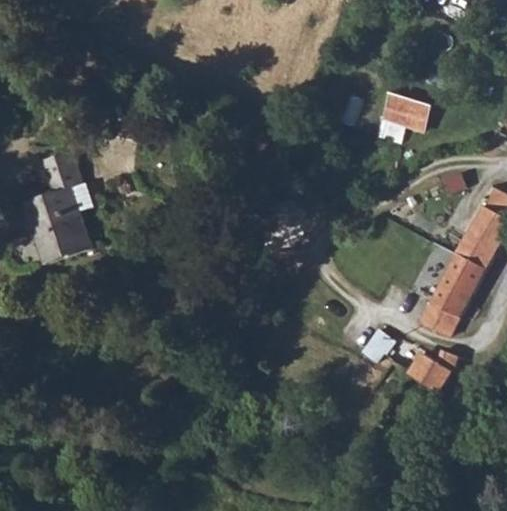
[(424,132),(432,103),(388,92),(380,121),(424,132)]
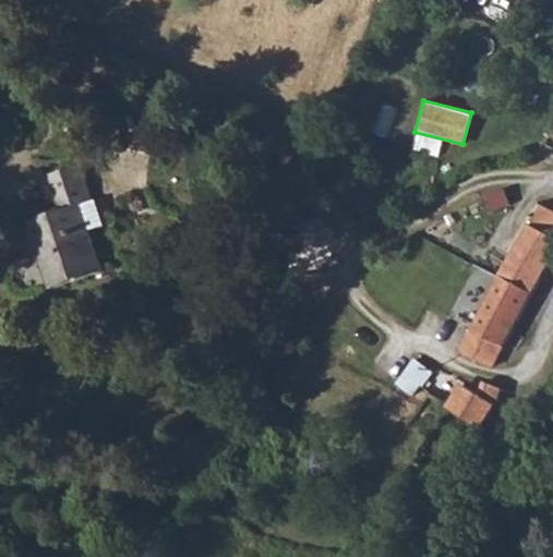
[(58,213),(29,220),(48,288),(99,274),(81,207),(95,203),(82,165),(49,174),(58,213)]
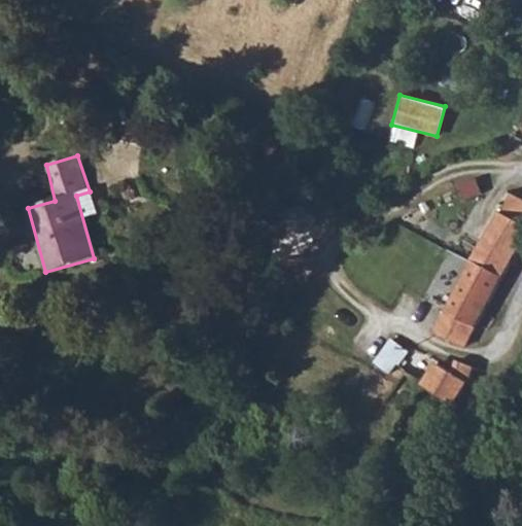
[(472,180),(456,185),(461,201),(476,196),(472,180)]
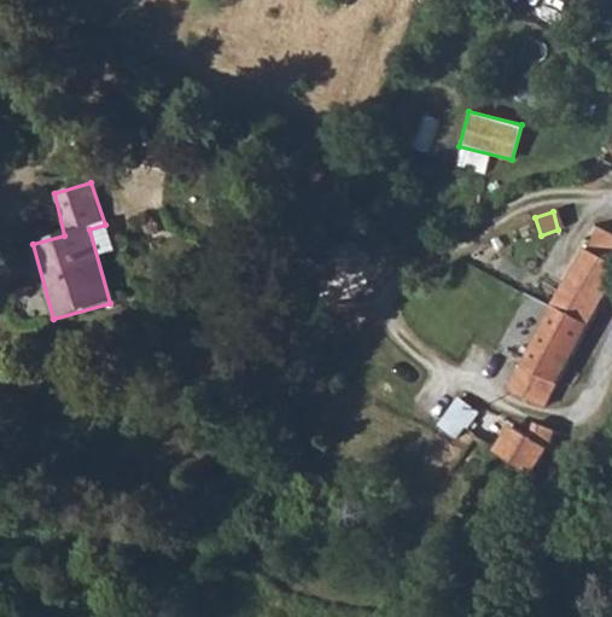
[(611,230),(598,222),(523,365),(558,380),(611,274),(611,254),(611,251),(611,230)]
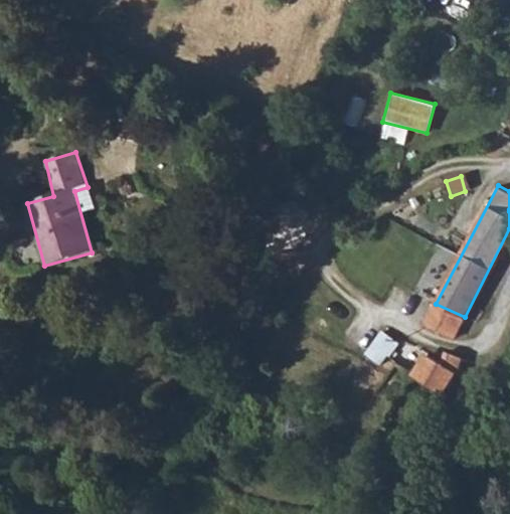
[(465,317),(436,304),(426,325),(454,338),(457,332),(465,317)]
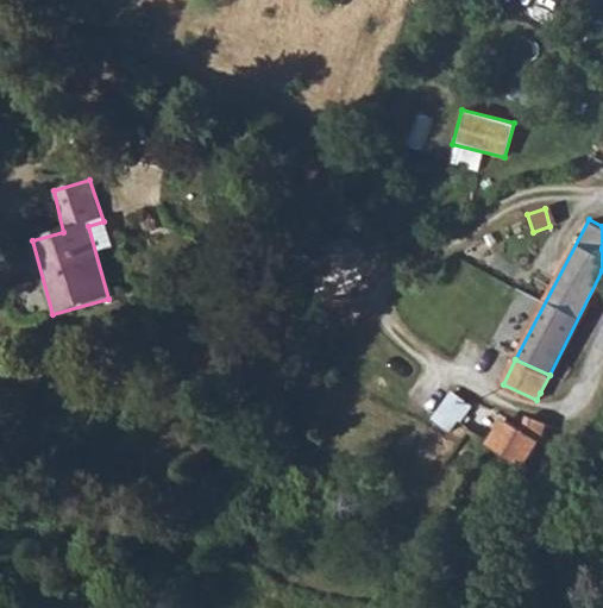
[(550,375),(540,393),(556,399),(563,380),(550,375)]
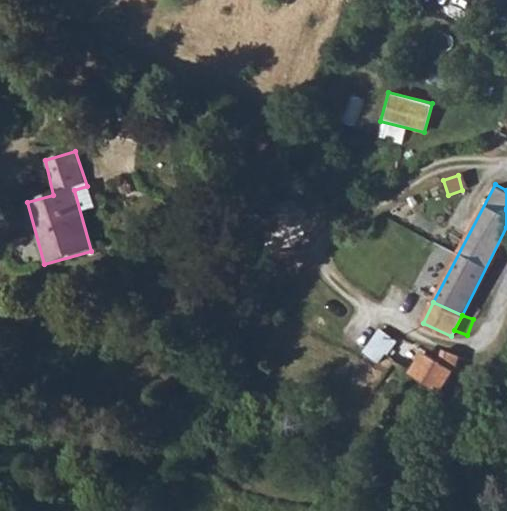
[(379,363),(393,338),(377,328),(362,352),(379,363)]
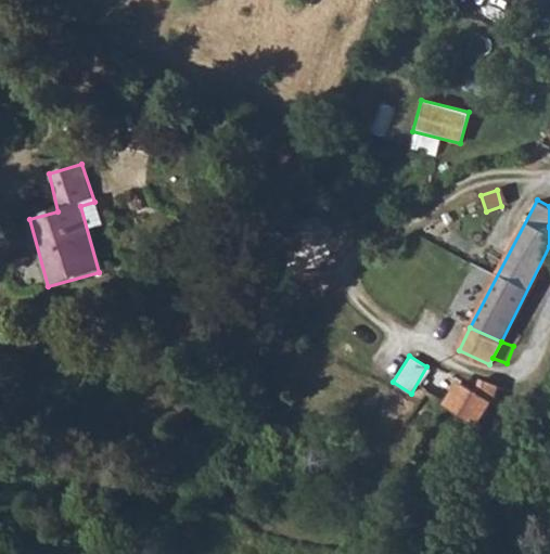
[(459,385),(448,406),(481,422),(475,433),(478,440),(493,402),(498,387),(482,379),(475,391),(459,385)]
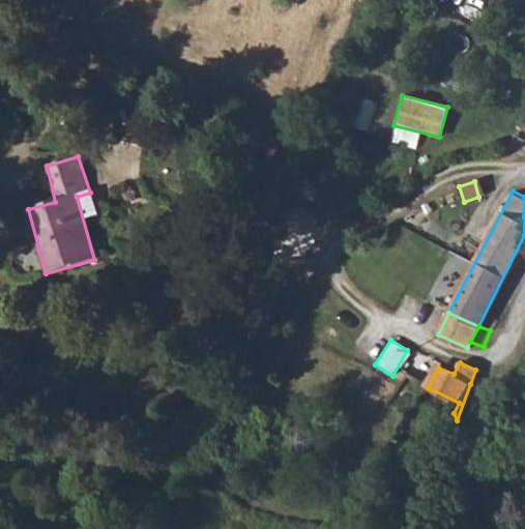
[(428,387),(403,376),(383,408),(401,418),(388,440),(417,460),(449,423),(457,420),(454,413),(459,403),(428,387)]
